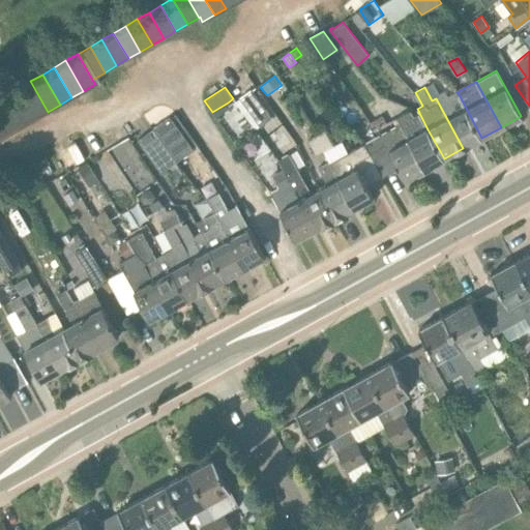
[(271,117),(252,90),(251,90),(239,98),(260,126),(271,117)]
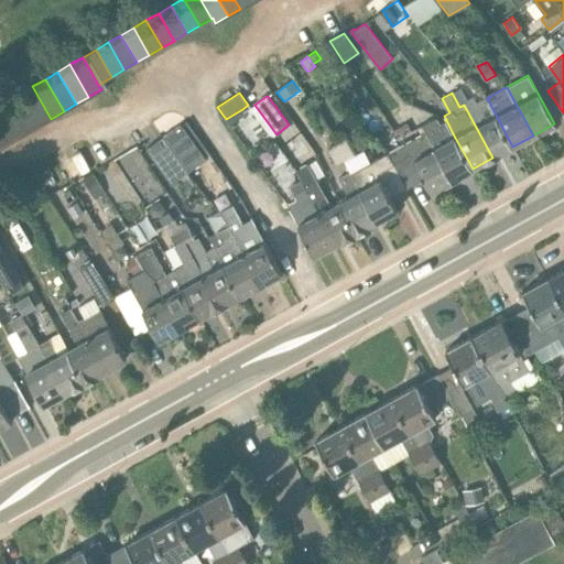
[(467,99),(463,102),(464,105),(492,158),(512,147),(487,98),(486,98),(477,102),(474,97),(467,99)]
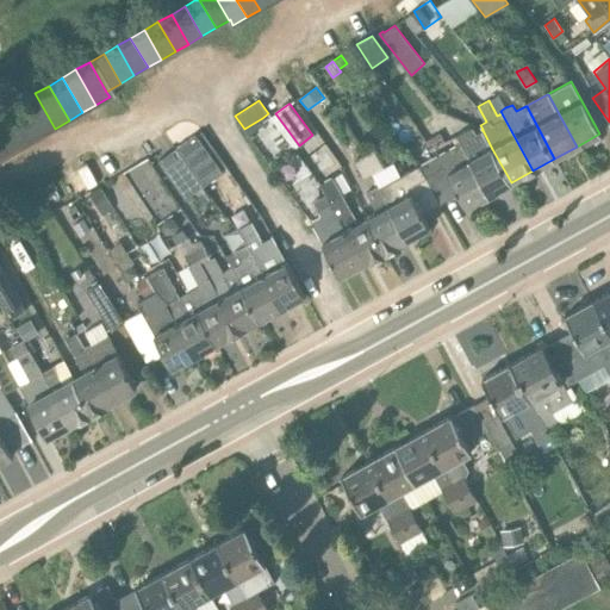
[(299,145),(275,113),(271,117),(293,149),(299,145)]
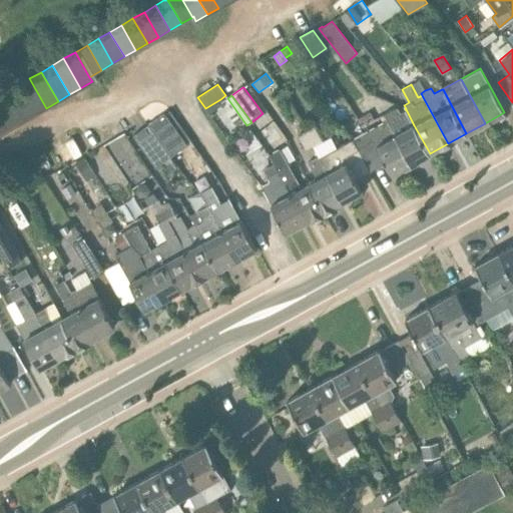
[(0,133),(1,134),(12,128),(0,107),(0,133)]
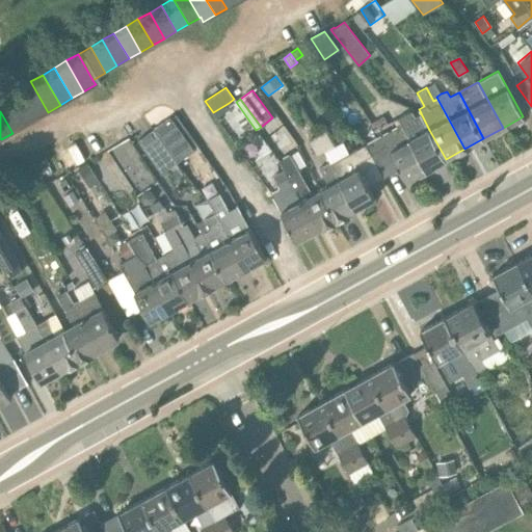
[(446,159),(429,130),(421,113),(420,113),(416,116),(413,111),(398,118),(401,125),(402,125),(426,169),(446,159)]
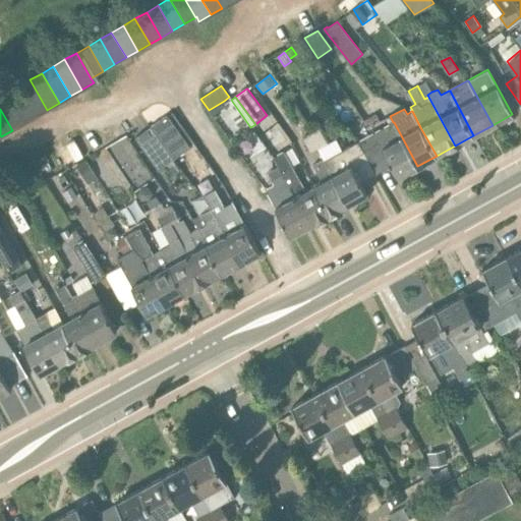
[(151,126),(173,159),(191,147),(168,114),(151,126)]
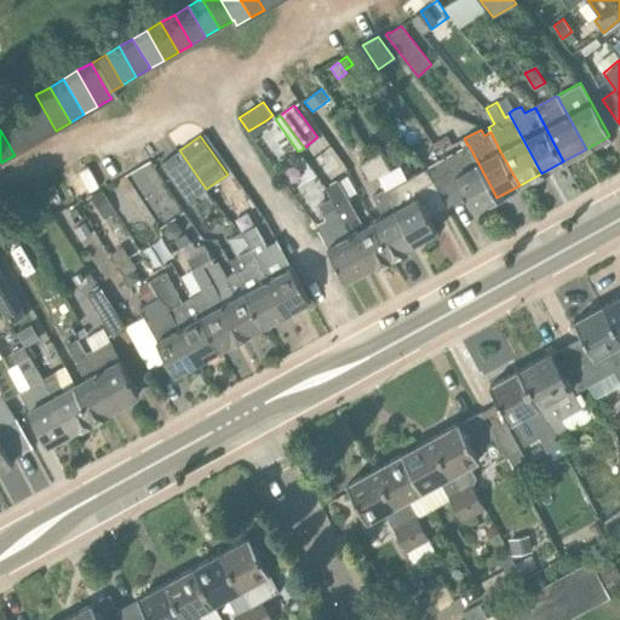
[(428,170),(448,206),(466,196),(474,210),(497,197),(469,145),(468,145),(425,167),(428,170)]
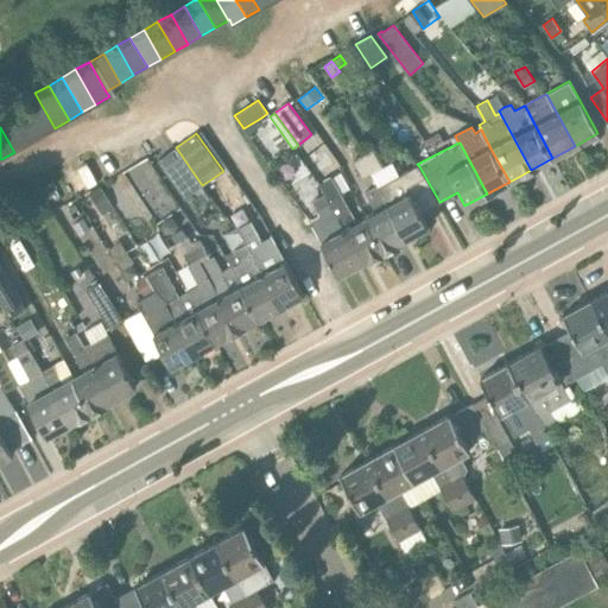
[(185,197),(202,185),(176,147),(158,159),(185,197)]
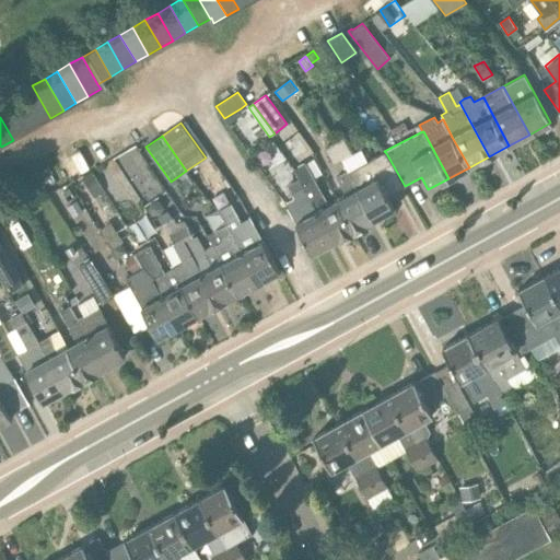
[(335,143),(343,159),(352,153),(343,138),(335,143)]
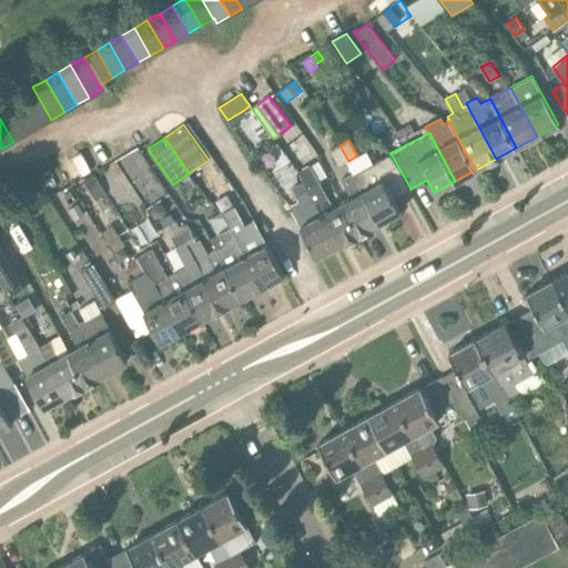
[(338,166),(348,161),(340,145),(330,151),(338,166)]
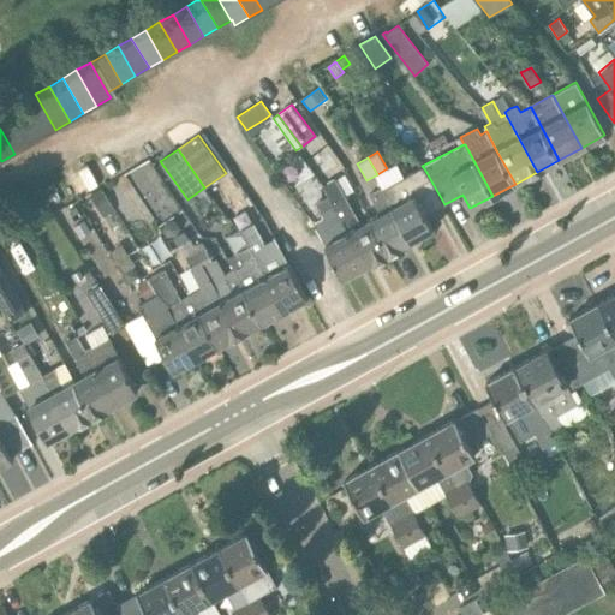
[(382,189),(410,242),(434,228),(427,215),(445,204),(424,168),(422,166),(382,186),(383,189),(382,189)]
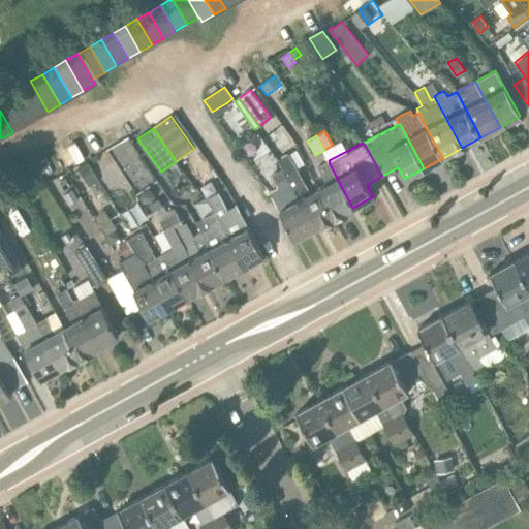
[(283,168),(315,228),(334,218),(317,187),(310,191),(288,153),(278,159),(283,168)]
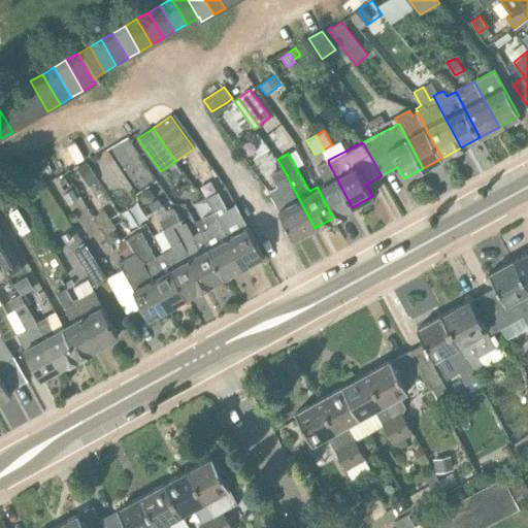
[(88,161),(76,167),(88,187),(98,180),(88,161)]
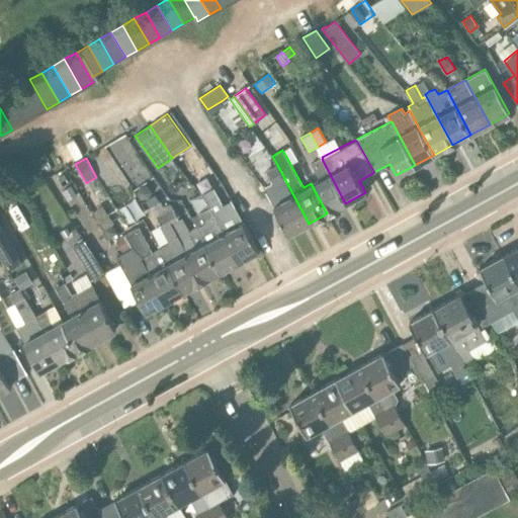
[(311,183),(327,213),(345,203),(322,159),(312,164),(319,179),(311,183)]
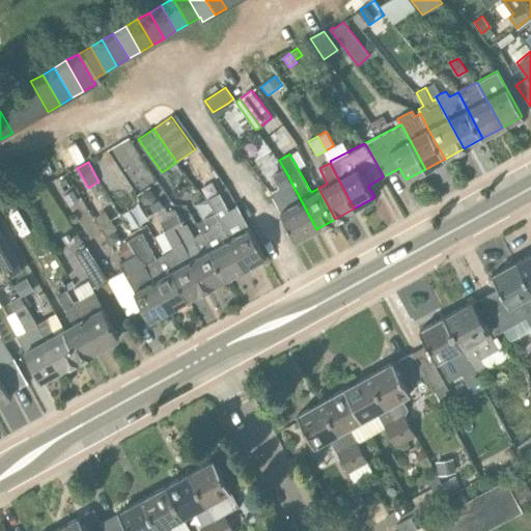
[(273,175),(280,188),(271,193),(297,240),(316,229),(284,169),(273,175)]
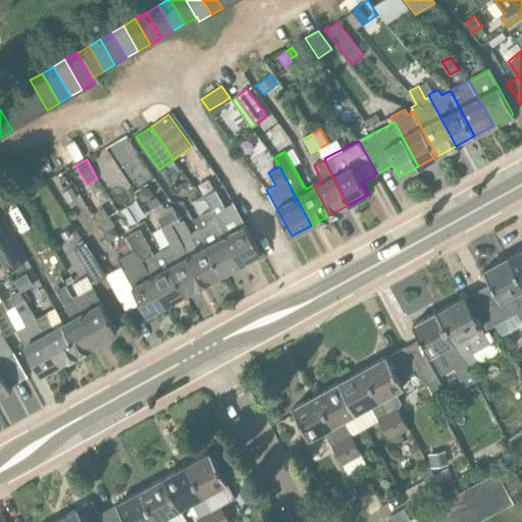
[(63,188),(69,185),(65,175),(58,178),(63,188)]
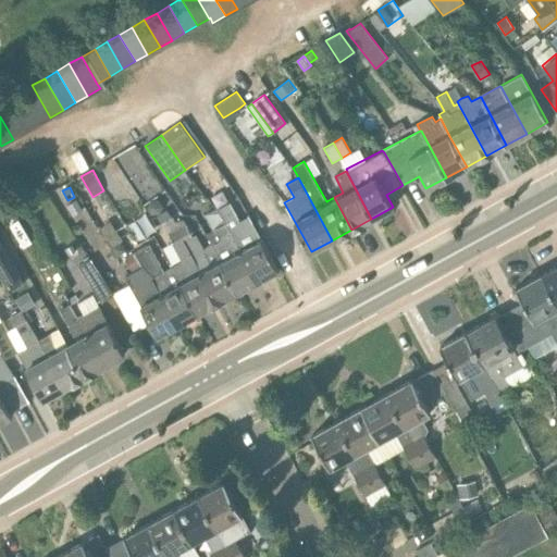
[(76,199),(66,205),(73,215),(82,210),(76,199)]
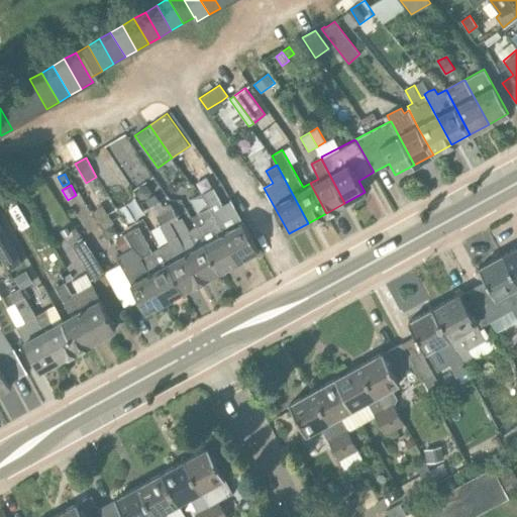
[(225,211),(214,190),(203,196),(209,206),(223,232),(239,261),(259,250),(243,222),(234,206),(225,211)]
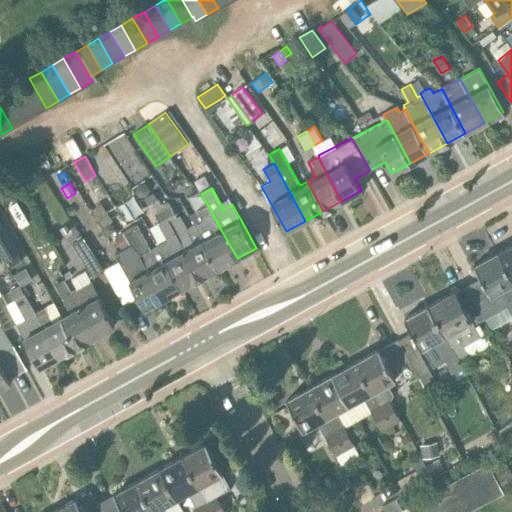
[(200,278),(218,268),(203,240),(194,224),(187,229),(180,216),(177,217),(169,203),(166,202),(162,204),(158,199),(154,192),(144,198),(155,217),(164,212),(185,250),(200,278)]
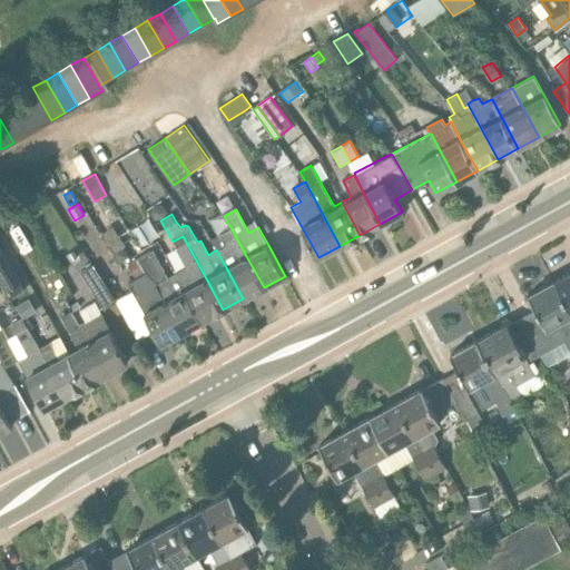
[(246,256),(231,227),(219,234),(225,245),(216,249),(226,267),(243,298),(264,287),(246,256)]
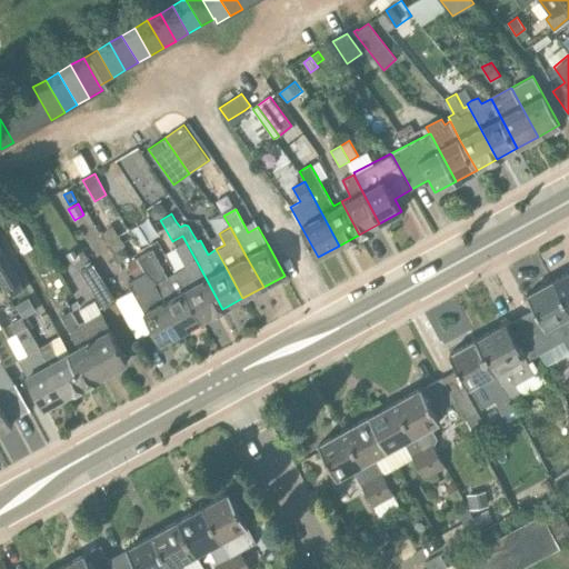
[(186,289),(202,320),(222,309),(206,278),(182,236),(172,241),(187,266),(176,271),(186,289)]
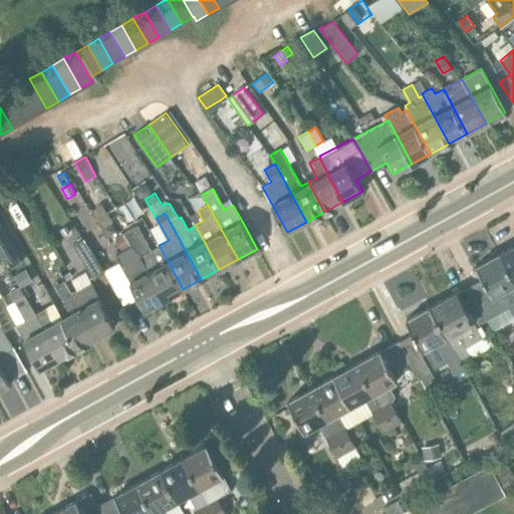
[(64,241),(74,236),(71,232),(74,230),(70,223),(67,225),(58,230),(64,241)]
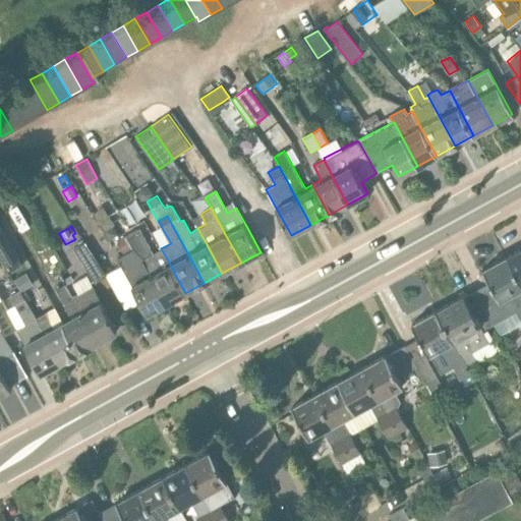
[(103,232),(109,241),(118,235),(113,226),(103,232)]
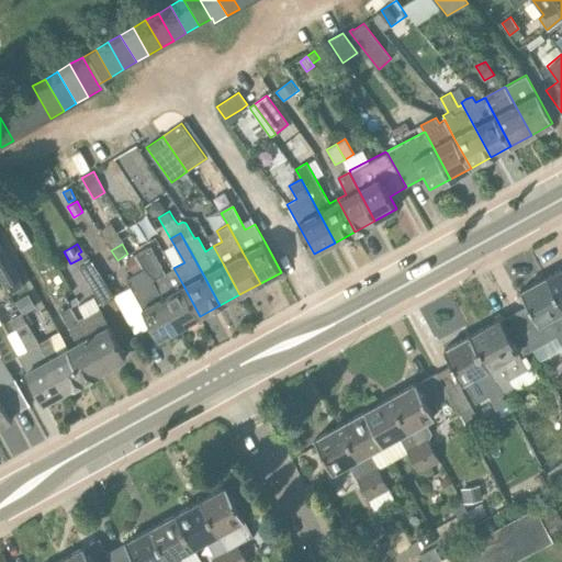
[(21,278),(0,245),(0,278),(6,287),(8,285),(20,278),(21,278)]
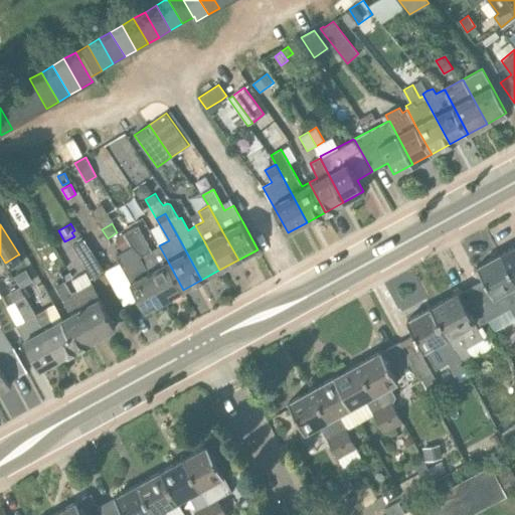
[(150,272),(165,300),(183,290),(168,262),(159,245),(152,249),(138,224),(124,232),(131,245),(141,255),(150,272)]
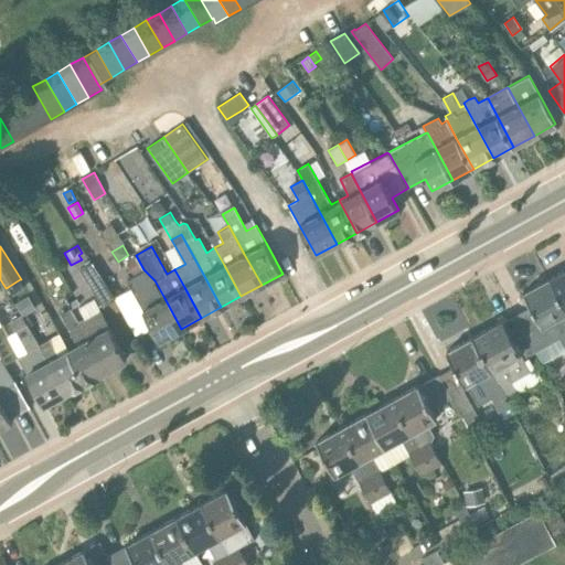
[(135,275),(144,269),(136,255),(126,260),(135,275)]
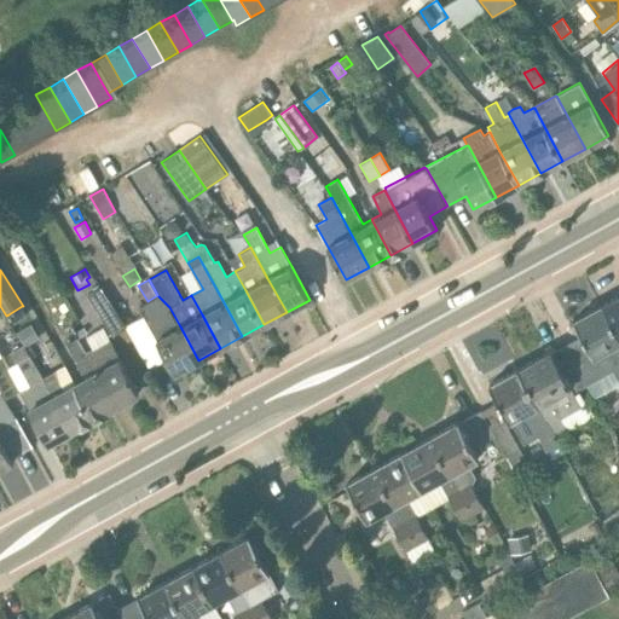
[(126,328),(100,287),(87,294),(113,335),(126,328)]
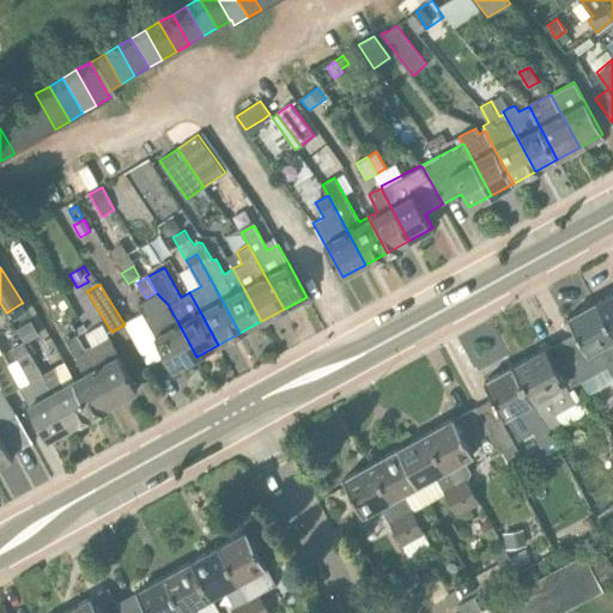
[(147,364),(164,354),(173,370),(196,357),(178,323),(168,304),(156,292),(146,298),(138,303),(144,311),(125,322),(137,344),(147,364)]
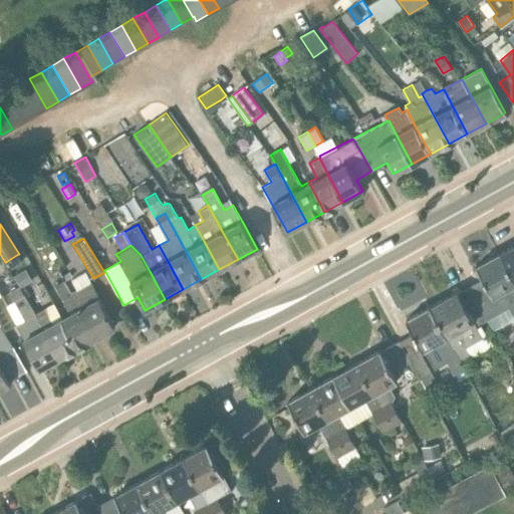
[(513,279),(513,245),(499,253),(513,279)]
